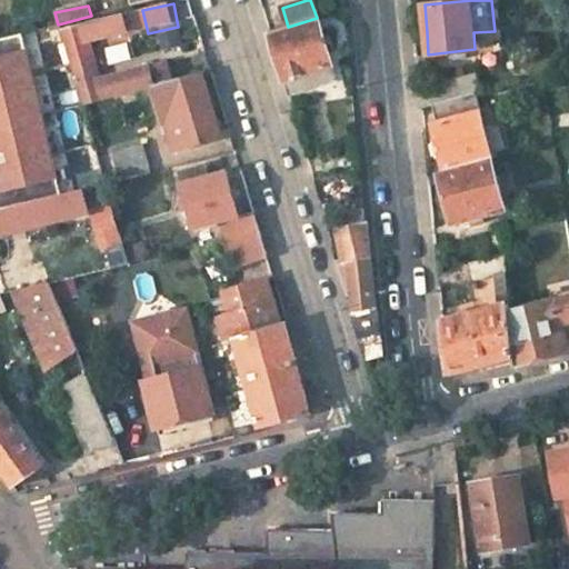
[(61,30),(76,83),(107,73),(106,68),(98,45),(112,40),(111,37),(132,31),(127,15),(61,30)]
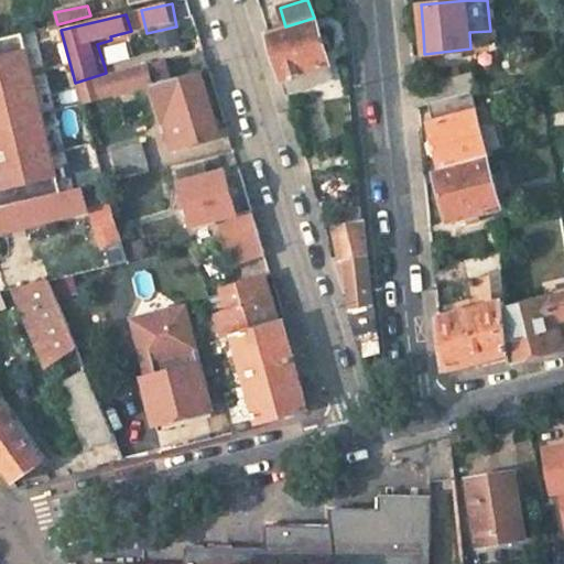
[(285,26),(268,31),(286,95),(317,86),(312,71),(329,65),(315,18),(314,18),(285,26)]
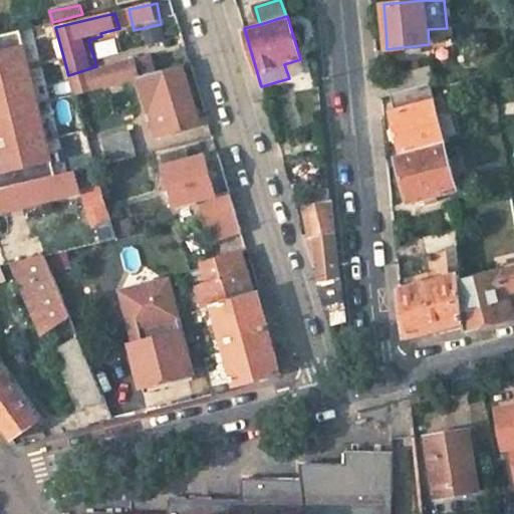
[(54,179),(21,29),(0,34),(0,159),(3,171),(0,171),(0,192),(46,181),(54,179)]
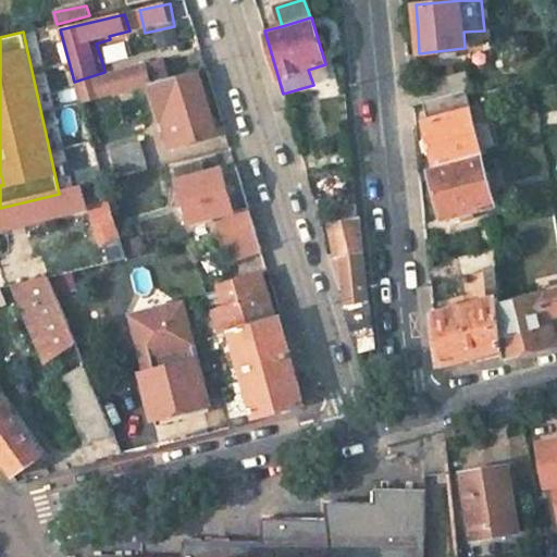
[(104,72),(74,82),(81,104),(149,83),(160,79),(153,62),(106,77),(104,72)]
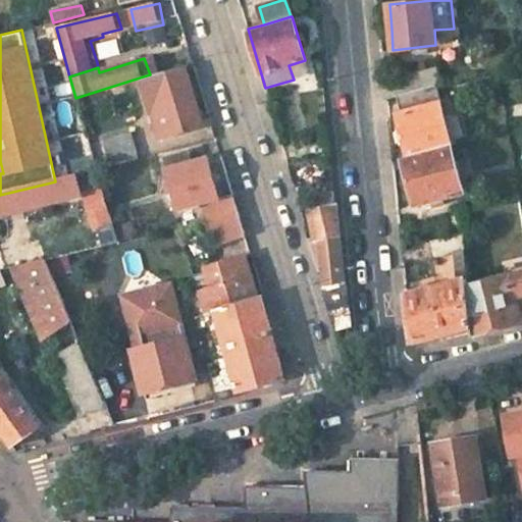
[(294,80),(310,75),(305,60),(289,65),(294,80)]
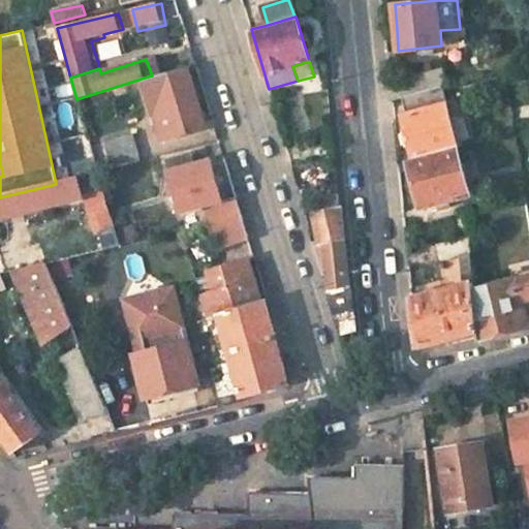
[(152,75),(142,79),(153,115),(167,112),(174,137),(199,130),(181,65),(152,75)]
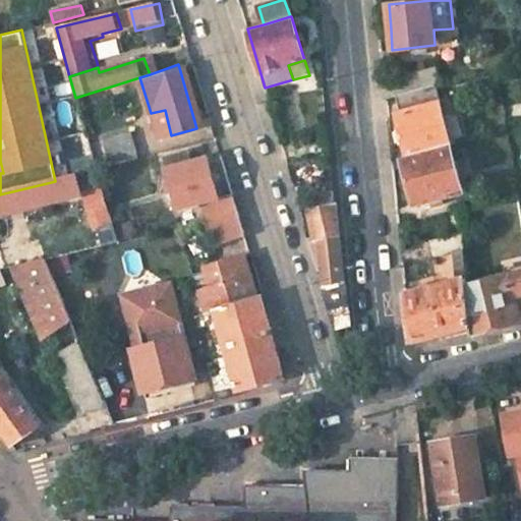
[(417,73),(390,81),(394,97),(421,90),(417,73)]
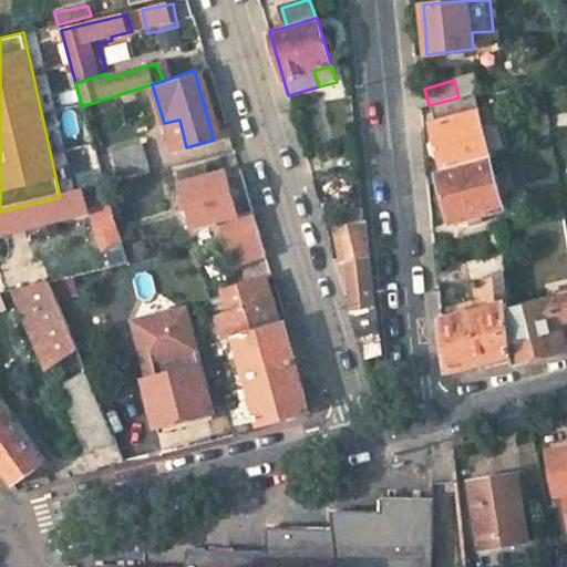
[(459,98),(429,105),(433,125),(428,126),(432,140),(440,167),(436,168),(437,173),(490,161),(472,94),(459,98)]
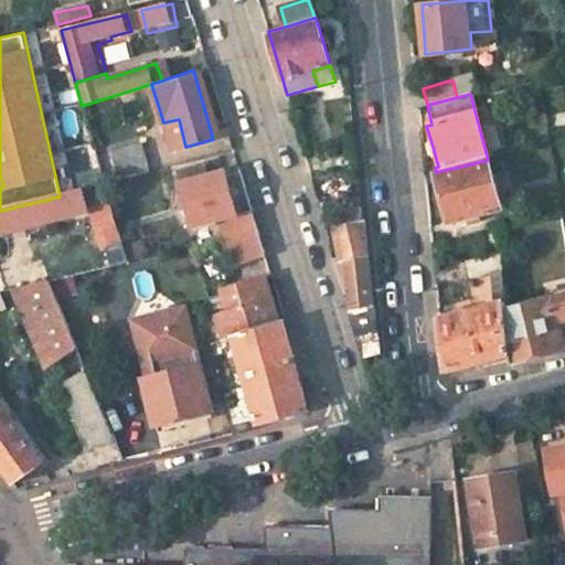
[(144,147),(113,155),(120,182),(150,174),(144,147)]
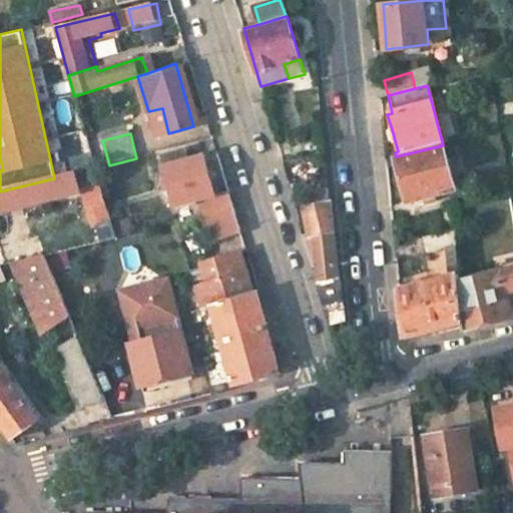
[(443,145),(396,156),(402,182),(406,201),(454,188),(443,145)]
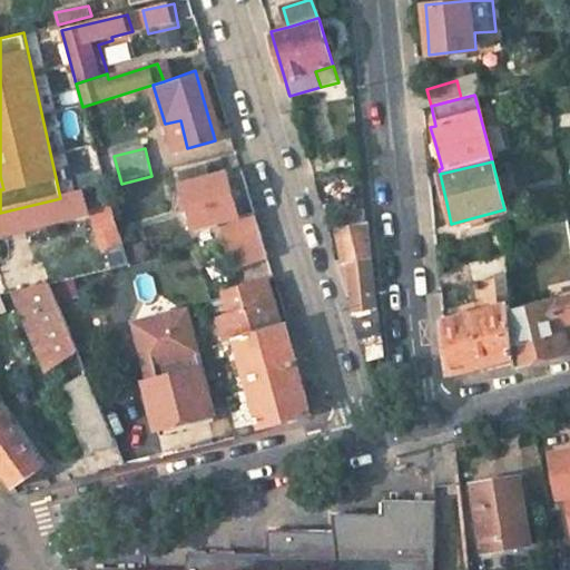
[(204,166),(182,173),(197,224),(220,218),(226,238),(229,238),(261,229),(256,212),(237,216),(225,174),(207,178),(204,166)]
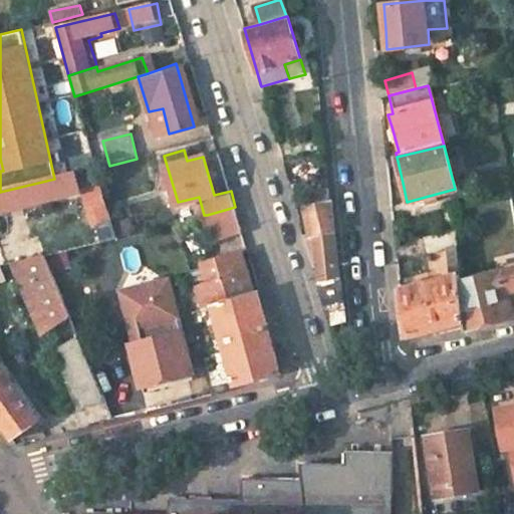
[(0,211),(49,198),(46,181),(0,192),(0,211)]
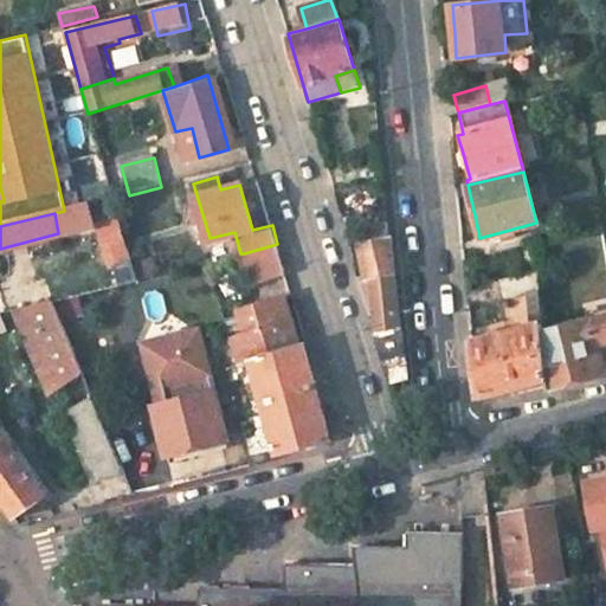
[(104,230),(78,238),(88,266),(111,259),(115,268),(134,262),(118,216),(101,220),(104,230)]
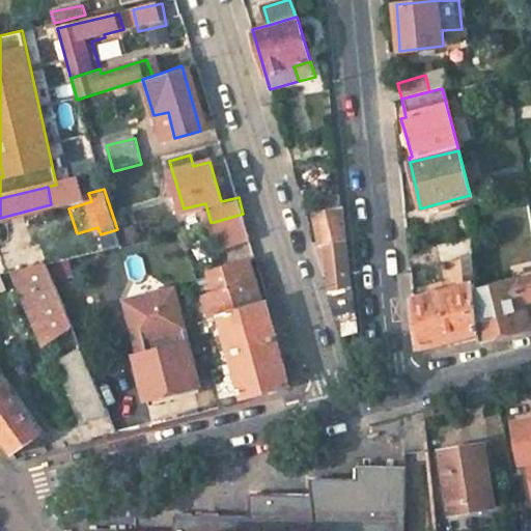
[(343,197),(318,203),(320,224),(345,216),(343,197)]
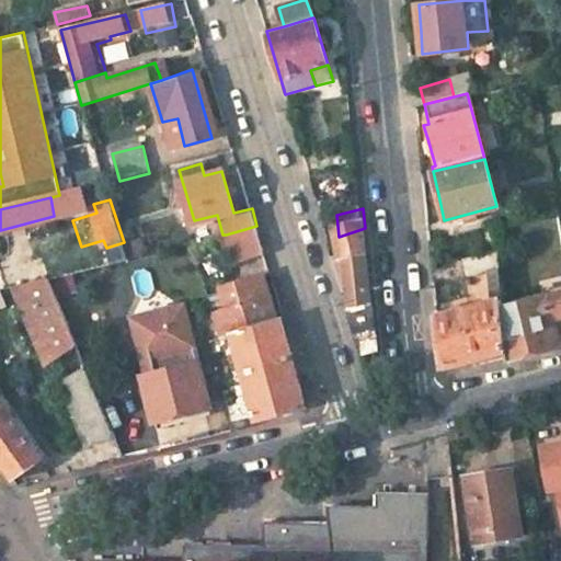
[(256,226),(226,235),(233,261),(265,253),(256,226)]
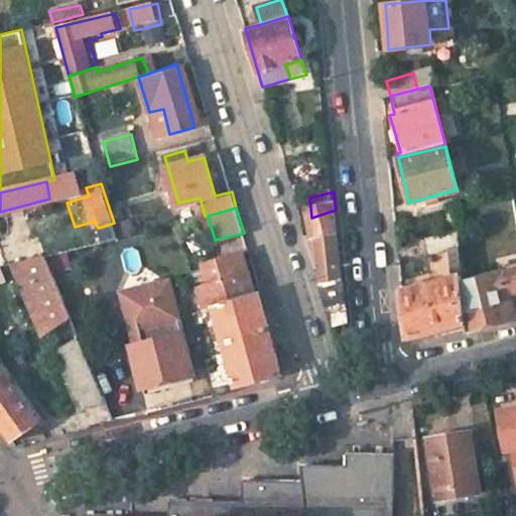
[(336,210),(311,218),(313,235),(337,226),(336,210)]
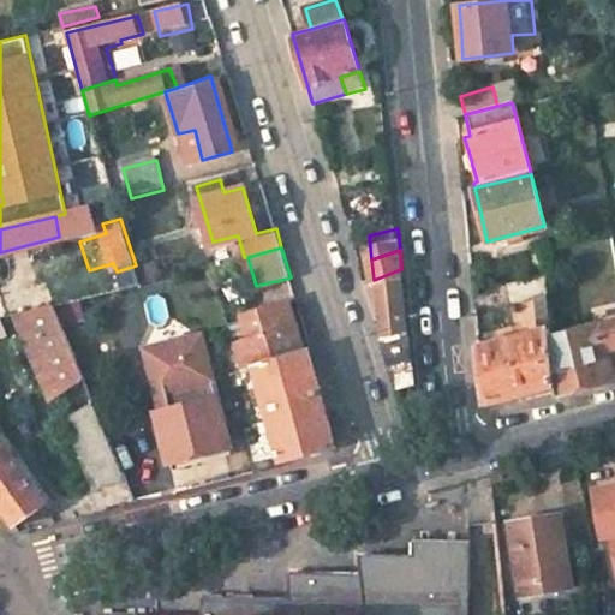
[(401,269),(374,280),(383,336),(398,387),(413,382),(401,269)]
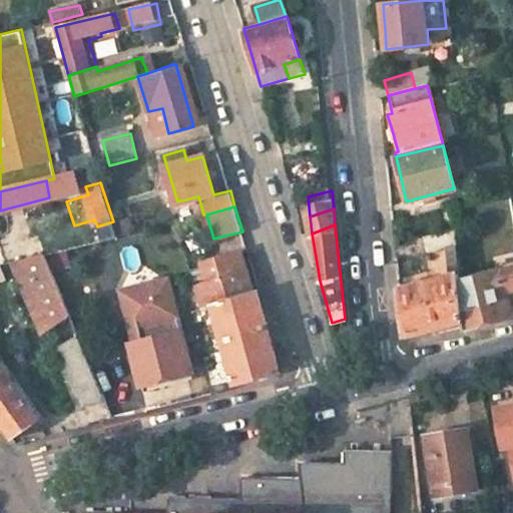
[(457,247),(427,254),(434,283),(460,277),(457,247)]
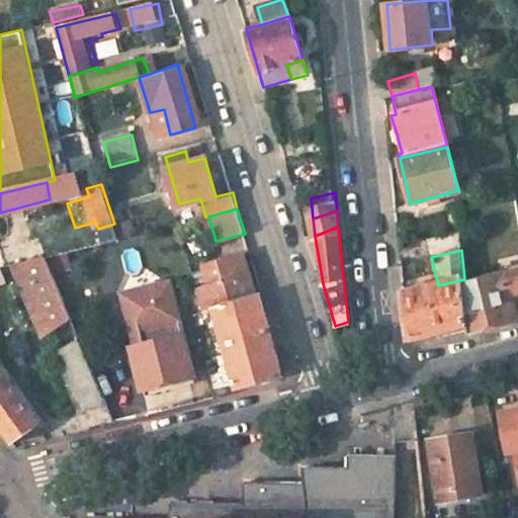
[(243,254),(199,266),(205,285),(197,287),(204,309),(212,307),(255,294),(243,254)]
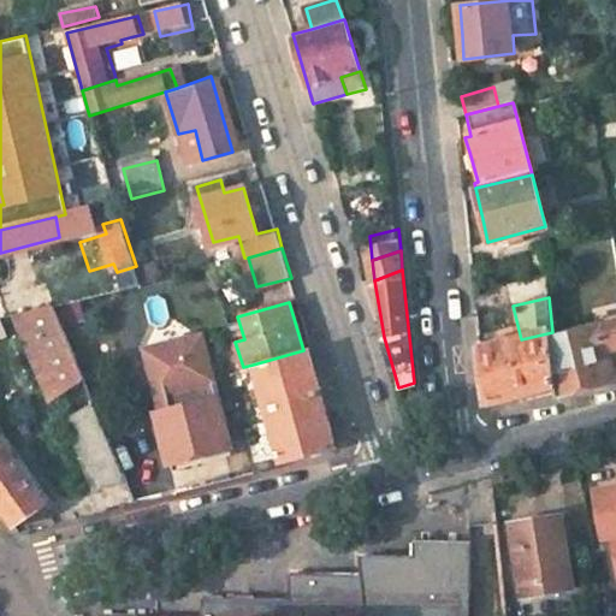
[(55,309),(23,318),(89,480),(123,472),(55,309)]
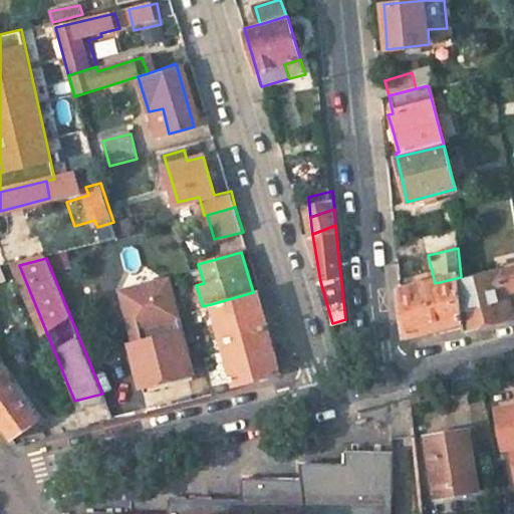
[(513,270),(462,283),(466,331),(493,324),(513,319),(509,294),(513,293),(513,270)]
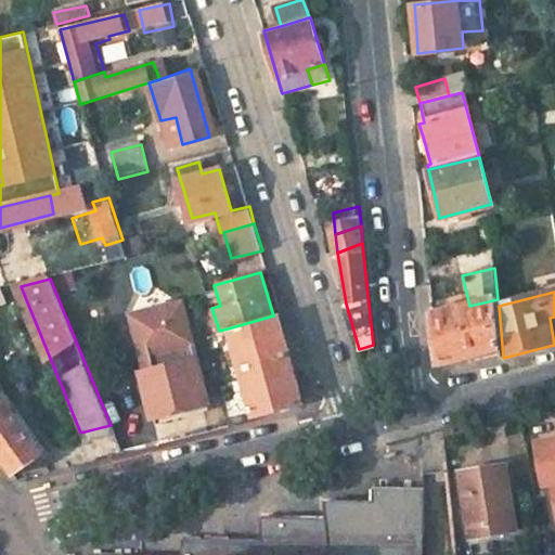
[(469,306),(434,313),(437,340),(439,361),(474,353),(499,348),(503,358),(499,306),(498,299),(469,306)]
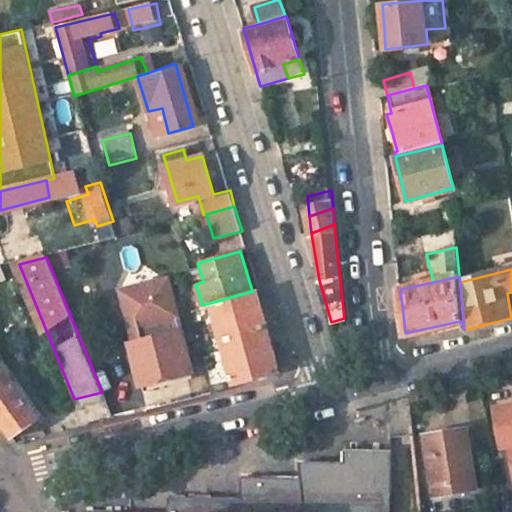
[(142,340),(181,331),(168,281),(143,286),(128,312),(131,327),(139,326),(142,340)]
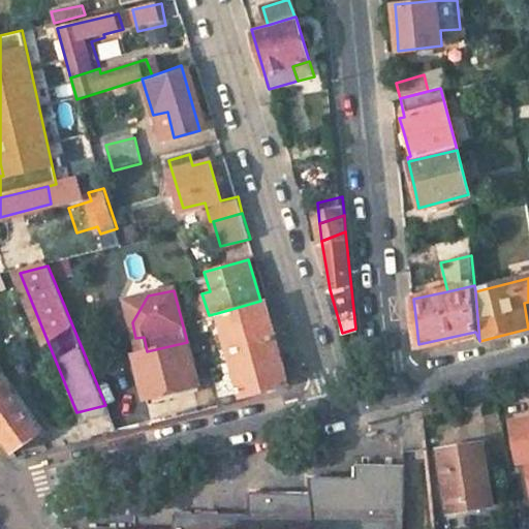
[(132,322),(148,296),(126,301),(132,322)]
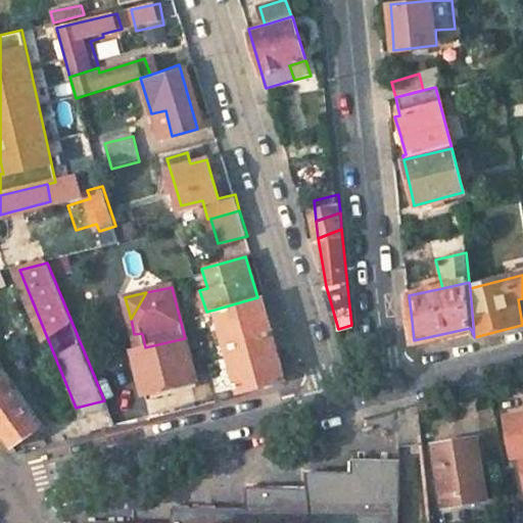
[(257,297),(215,310),(239,392),(262,386),(285,380),(280,365),(275,344),(260,296),(257,297)]
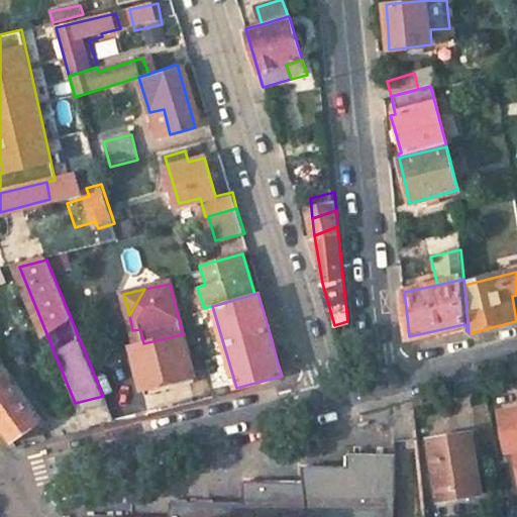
[(143,343),(132,346),(143,390),(193,377),(183,334),(143,343)]
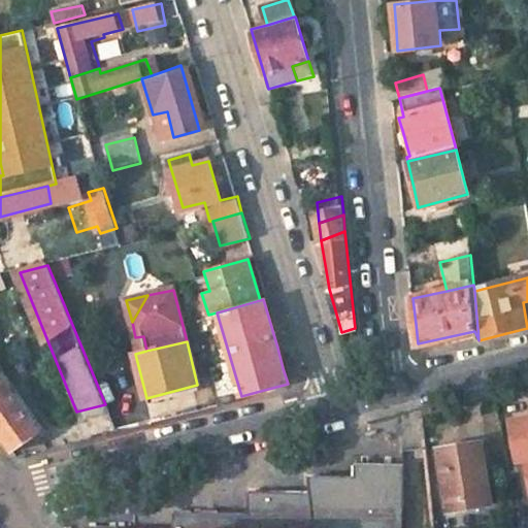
[(0,373),(0,434),(1,436),(11,451),(13,453),(41,431),(0,373)]
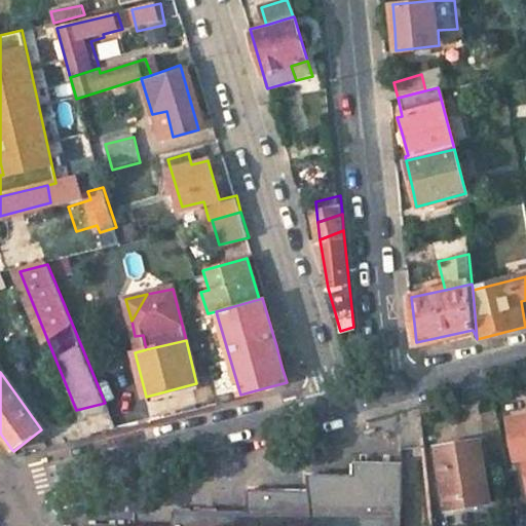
[(525,417),(510,421),(519,461),(525,459),(525,460),(525,417)]
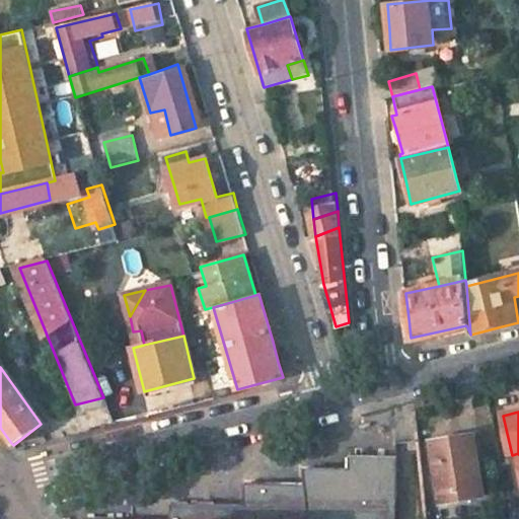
[(473,438),(433,445),(443,506),(485,499),(473,438)]
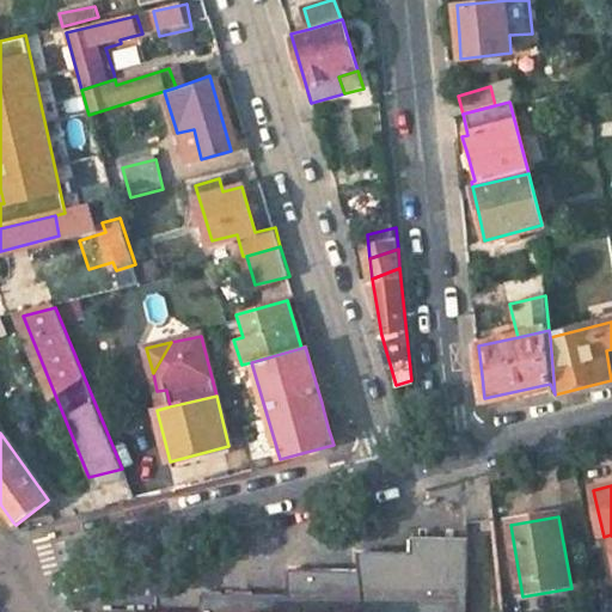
[(415,554),(360,551),(361,573),(366,611),(467,611),(471,538),(416,536),(415,554)]
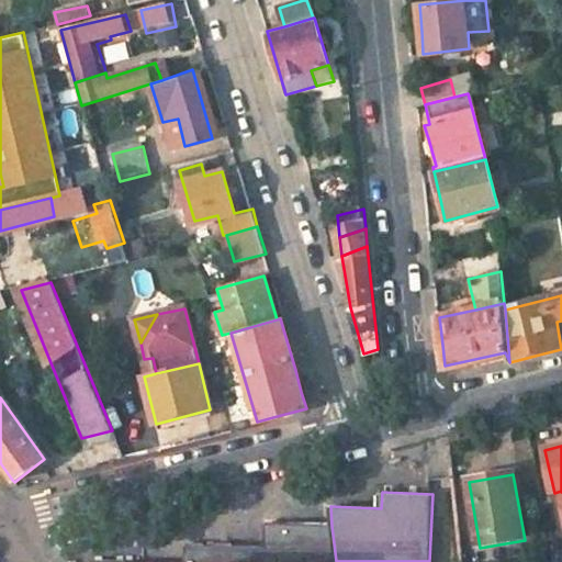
[(265,561),(336,561),(332,526),(266,524),(266,547),(265,561)]
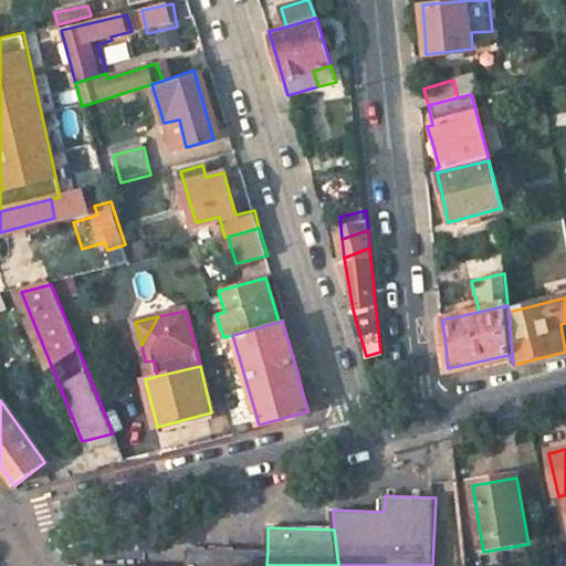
[(216,565),(217,548),(189,547),(188,565),(216,565)]
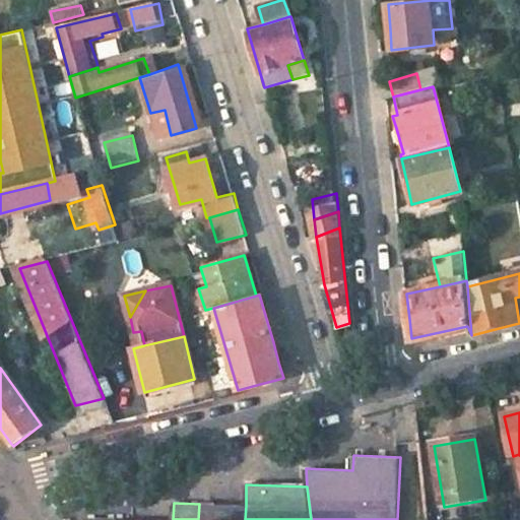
[(199,504),(198,519),(236,519),(237,505),(199,504)]
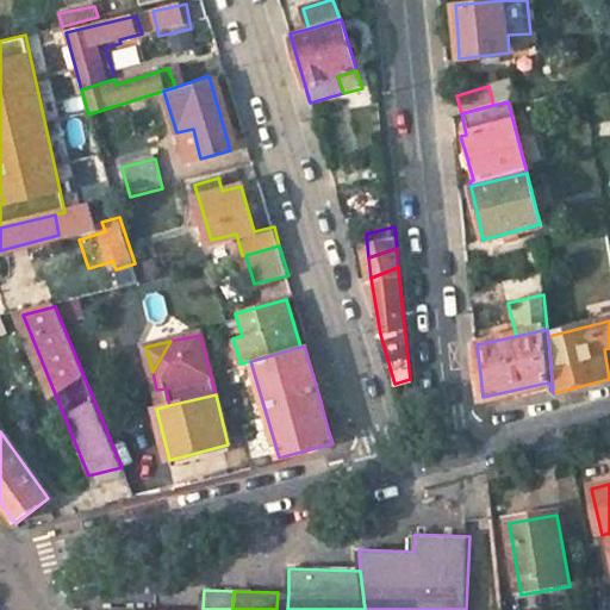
[(287,609),(288,593),(278,592),(277,609),(287,609)]
